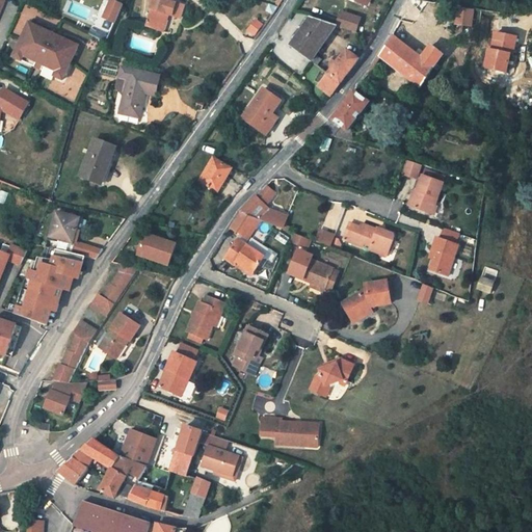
[(111,0),(103,18),(115,23),(124,5),(113,0),(111,0)]
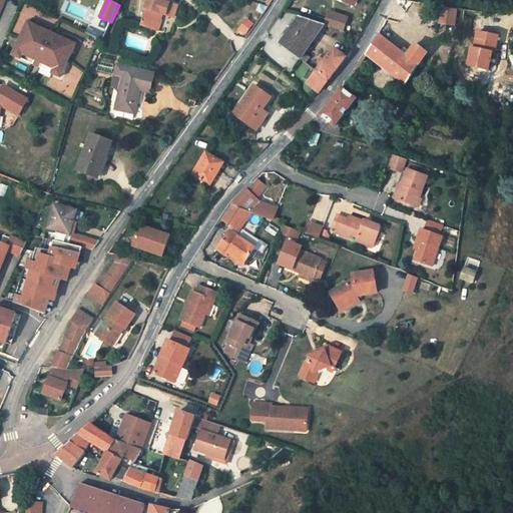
[(147,0),(145,9),(147,9),(141,26),(153,29),(158,13),(174,18),(178,5),(162,0),(147,0)]
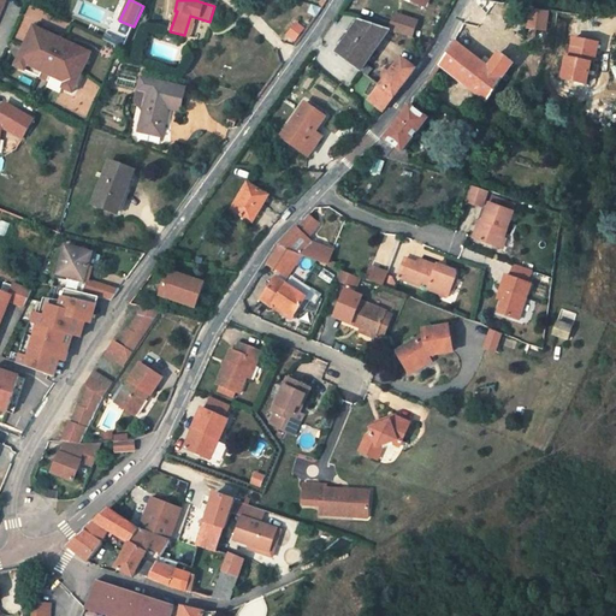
[(312,4),(307,11),(315,16),(321,7),(312,4)]
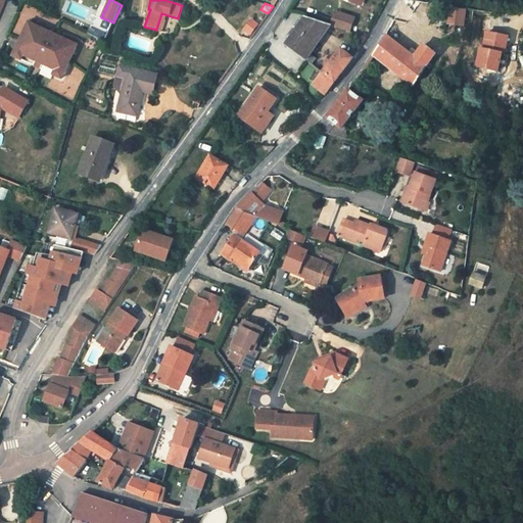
[(469,10),(453,8),(450,24),(466,25),(469,10)]
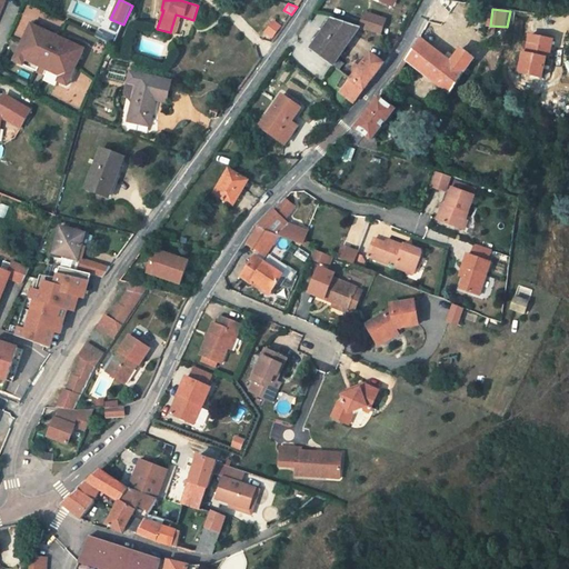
[(361,28),(382,35),(387,21),(366,15),(361,28)]
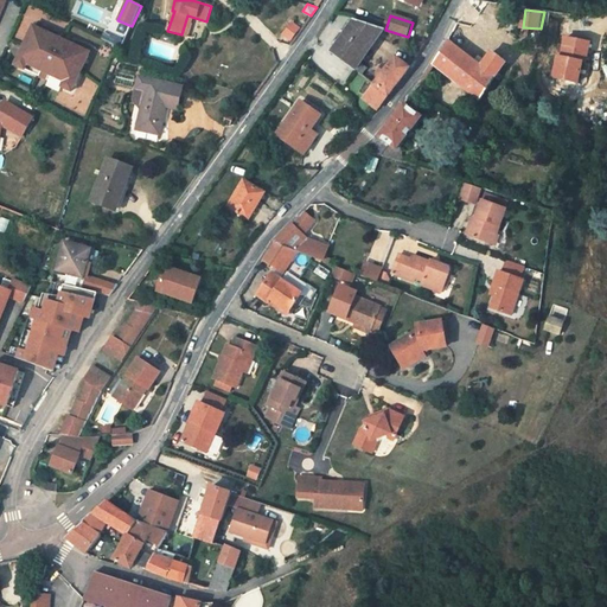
[(366,68),(359,62),(383,29),(353,19),(332,51),(362,74),(366,68)]
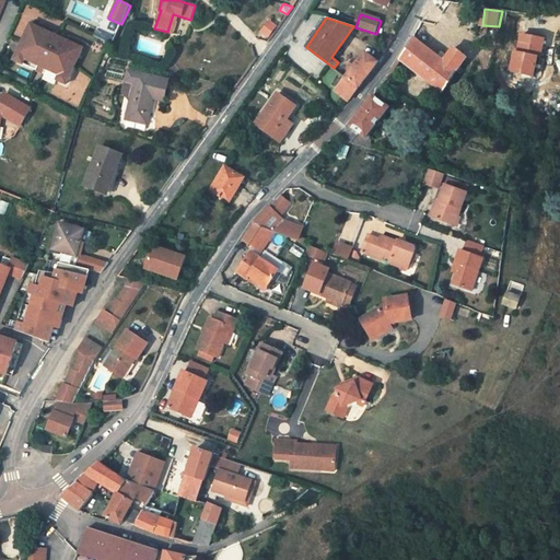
[(113,44),(120,25),(104,19),(96,36),(113,44)]
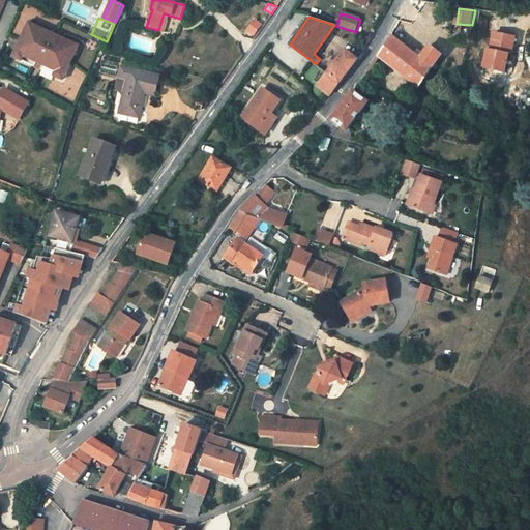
[(255,19),(246,30),(254,34),(261,24),(255,19)]
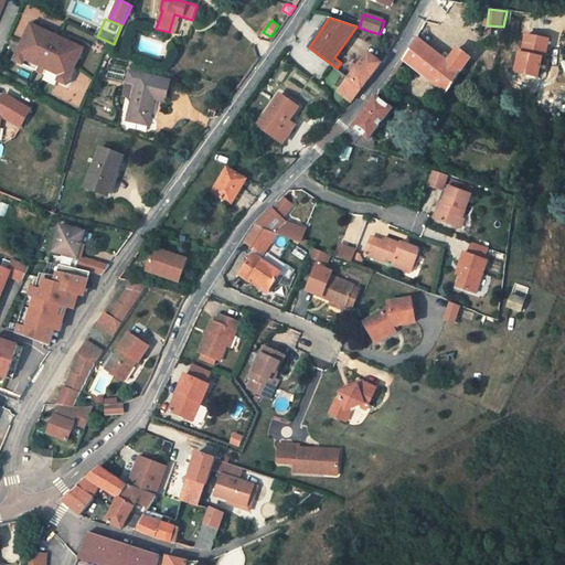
[(27,61),(60,77),(57,83),(66,87),(86,51),(63,40),(62,42),(56,40),(59,36),(33,25),(16,62),(23,66),(27,61)]
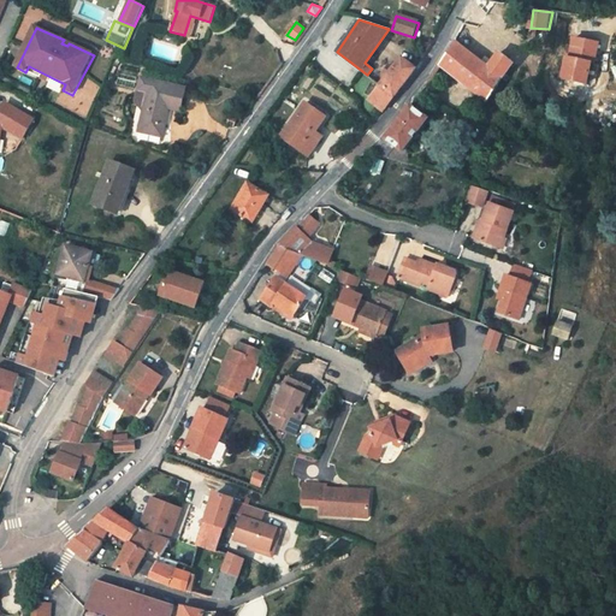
[(586,82),(590,61),(594,63),(598,42),(572,37),(568,57),(564,57),(561,78),(586,82)]
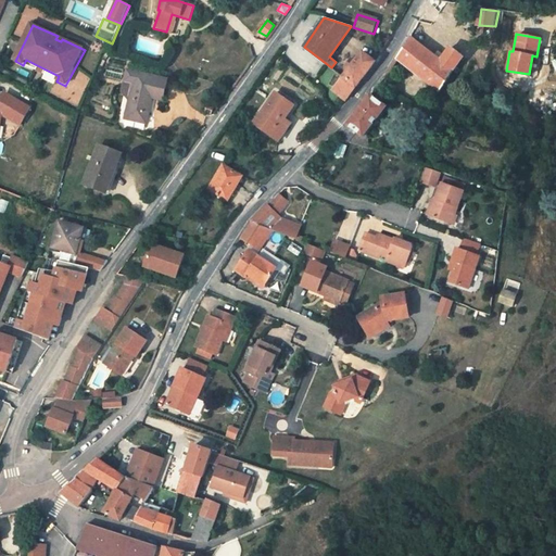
[(438,49),(433,54),(408,37),(406,41),(396,58),(442,92),(462,57),(450,48),(444,54),(438,49)]
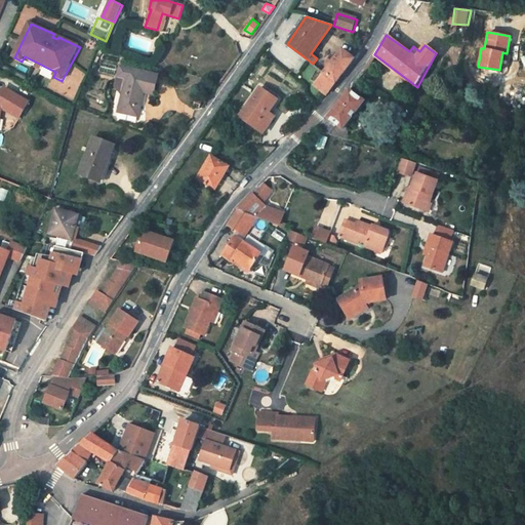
[(341,49),(314,85),(325,93),(342,72),(354,57),(341,49)]
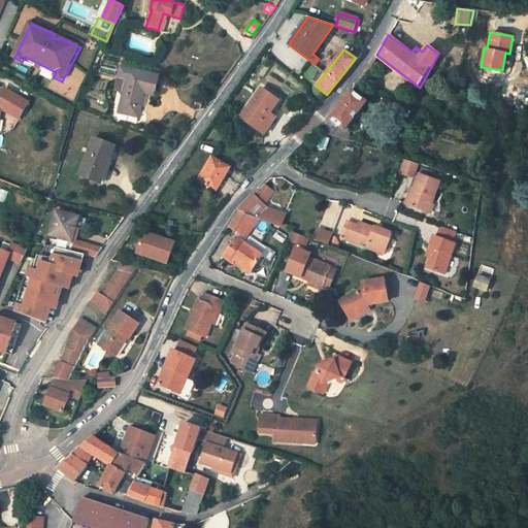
[(22,62),(54,77),(56,72),(25,57),(22,62)]
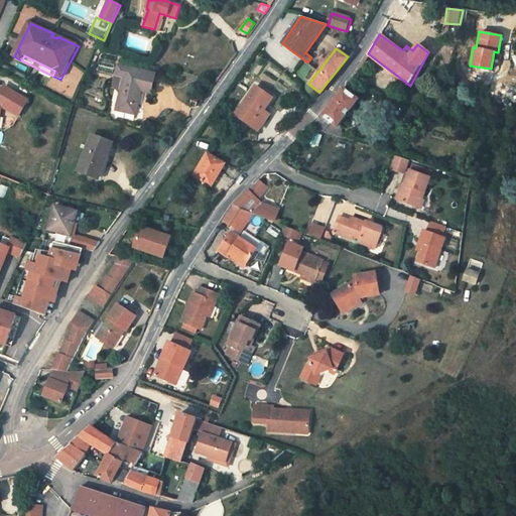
[(124,75),(116,109),(135,114),(141,90),(153,93),(155,83),(150,82),(153,73),(119,63),(117,74),(124,75)]
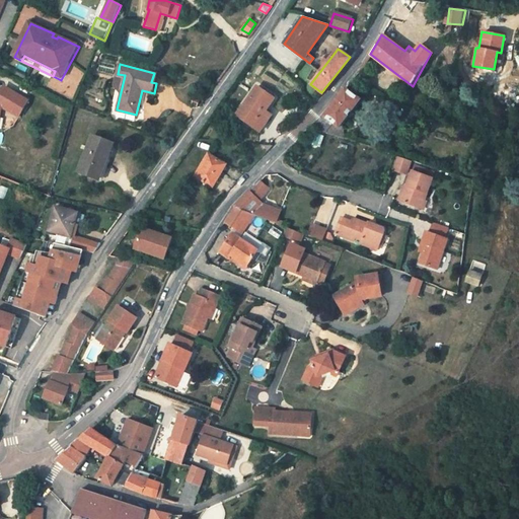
[(262,115),(274,98),(256,86),(236,116),(253,127),(262,115)]
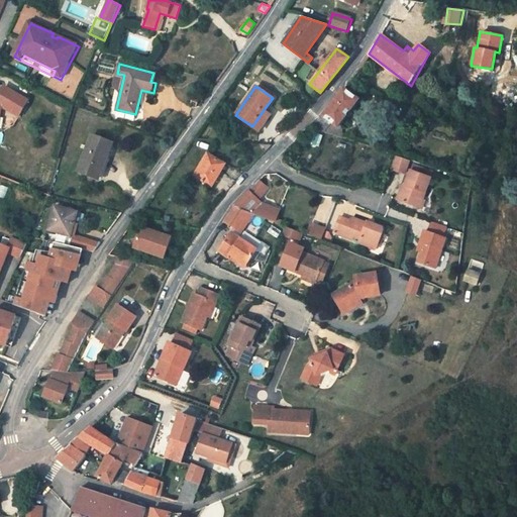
[(321,115),(330,121),(339,126),(357,101),(343,88),(321,115)]
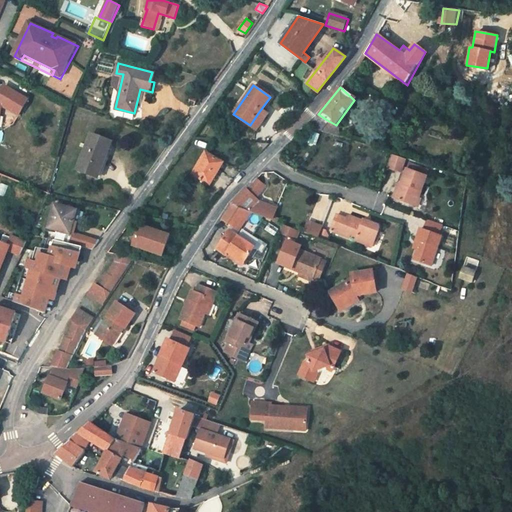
[(133,119),(134,113),(115,108),(114,114),(133,119)]
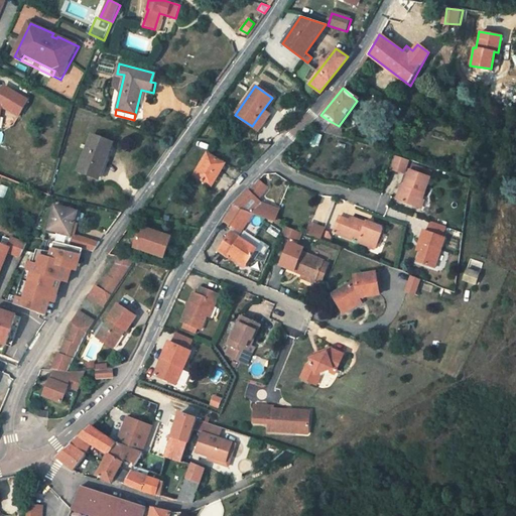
[(266,118),(260,114),(252,126),(258,130),(266,118)]
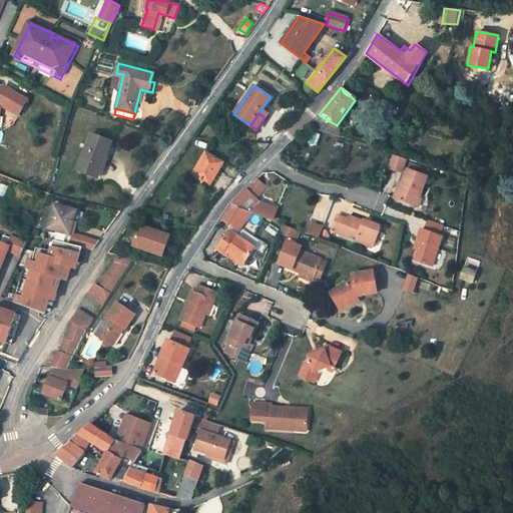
[(320,131),(328,120),(319,114),(307,127),(320,131)]
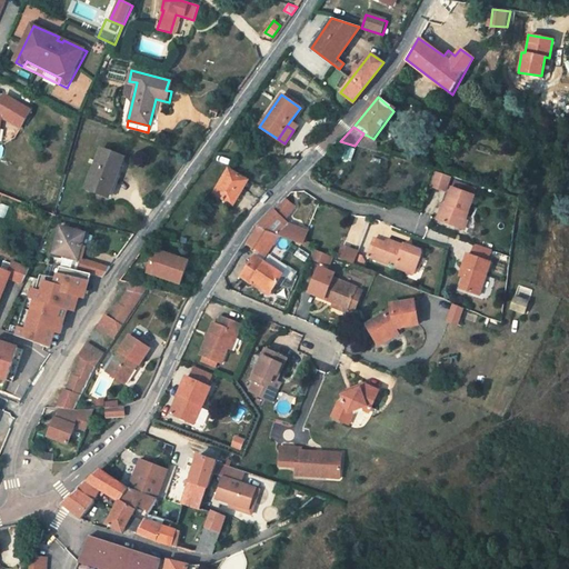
[(108,196),(123,158),(102,149),(87,187),(108,196)]
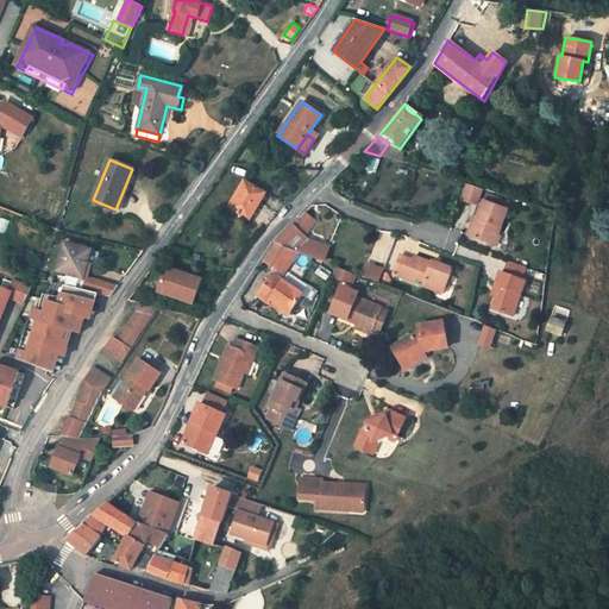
[(230,208),(250,220),(267,193),(245,181),(230,208)]
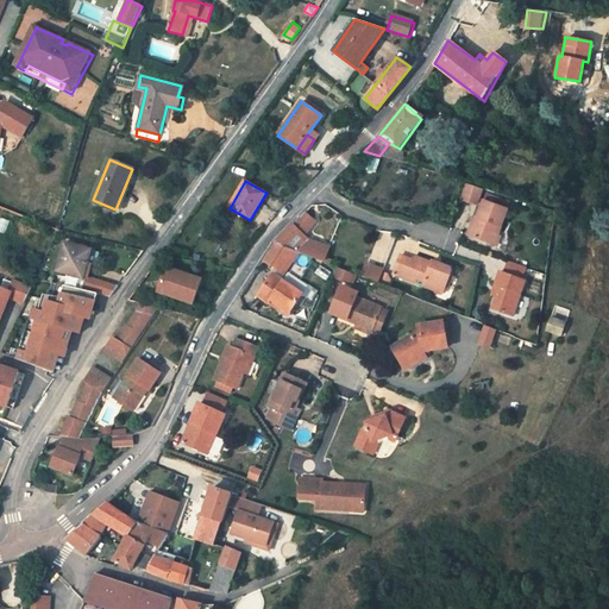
[(481,188),(465,183),(459,200),(475,205),(481,188)]
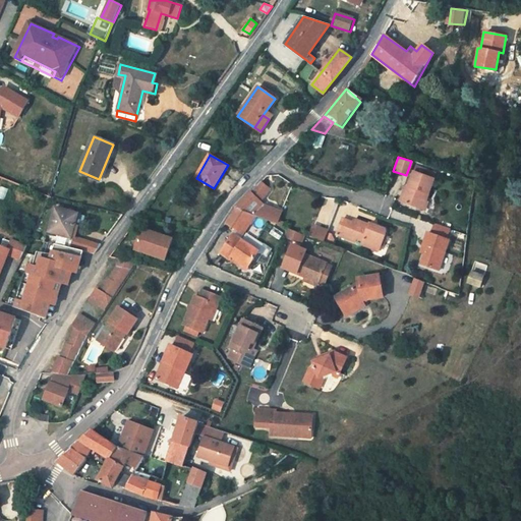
[(423,209),(435,178),(413,171),(407,190),(404,189),(400,200),(423,209)]
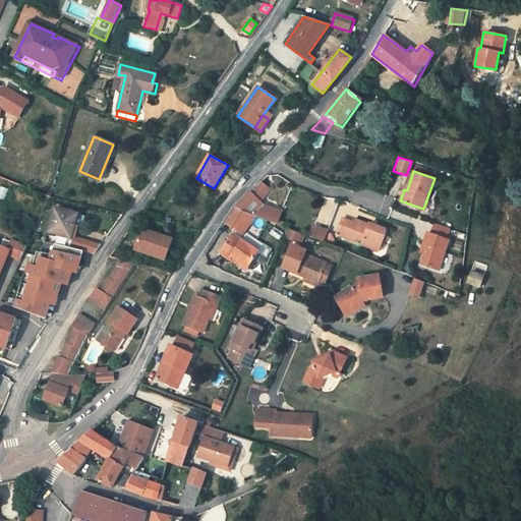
[(248,215),(282,227),(284,222),(276,219),(279,212),(262,206),(271,194),(258,183),(237,206),(235,209),(248,215)]
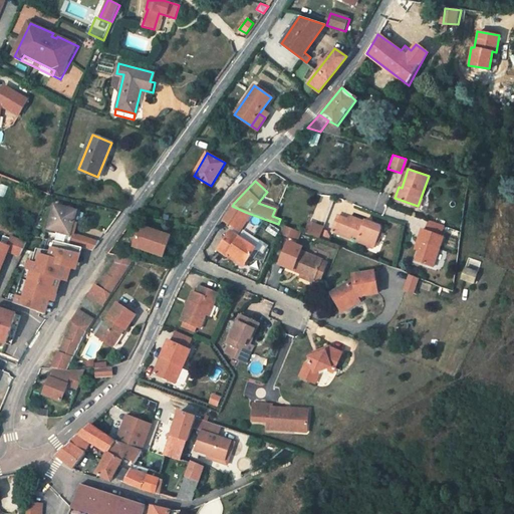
[(77,211),(54,205),(48,229),(71,235),(71,234),(77,211)]
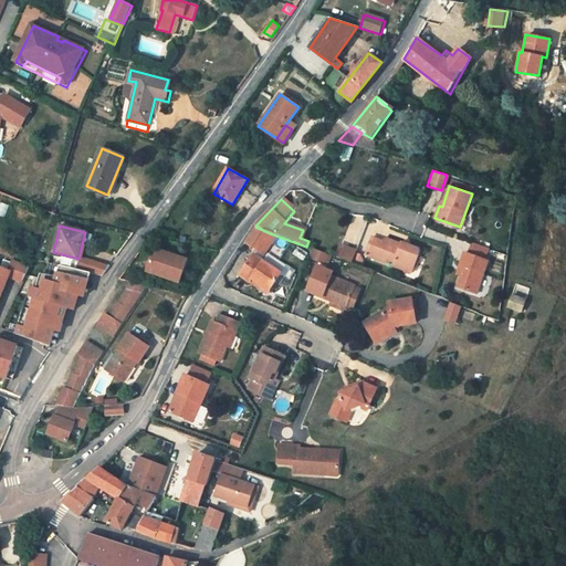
[(258,252),(270,233),(255,227),(244,243),(258,252)]
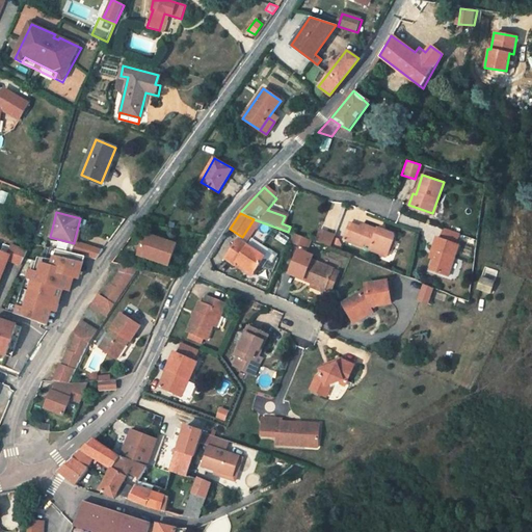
[(384,236),(377,233),(378,231),(364,225),(362,225),(361,228),(351,223),(344,241),(363,248),(365,244),(371,246),(369,251),(380,256),(382,250),(390,254),(396,240),(394,236),(386,233),(384,236)]
